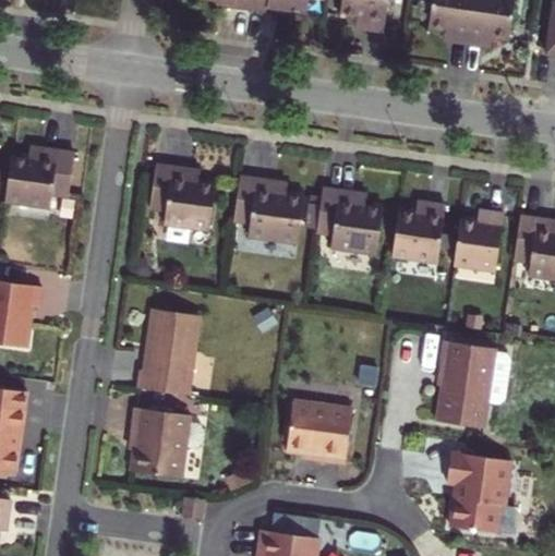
[(251,0),(273,3),(272,8),(305,13),(308,0),(251,0)]
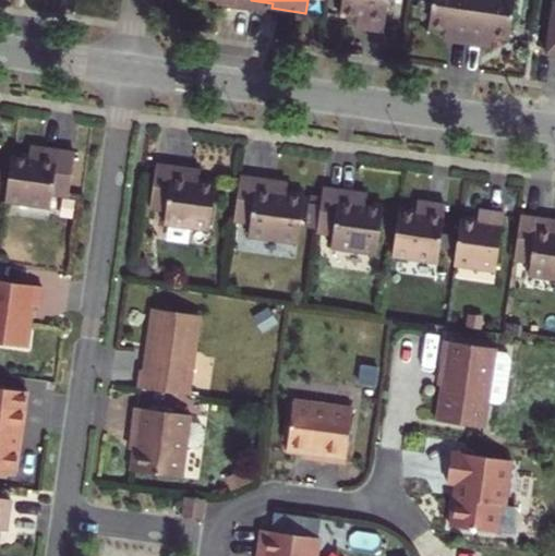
[(340,25),(371,29),(375,0),(326,0),(324,13),(341,15),(340,25)]
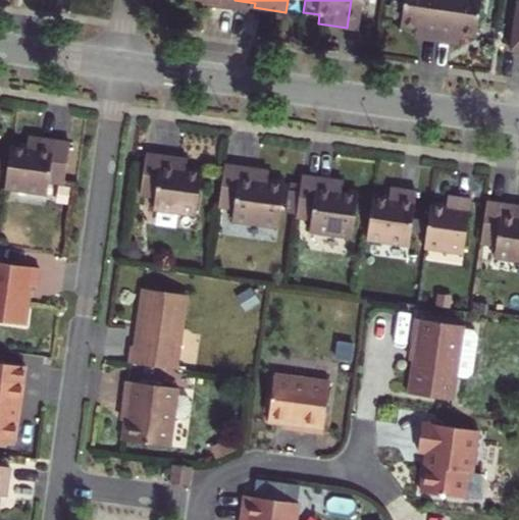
[(416,38),(437,41),(444,0),(405,0),(401,27),(417,29),(416,38)]
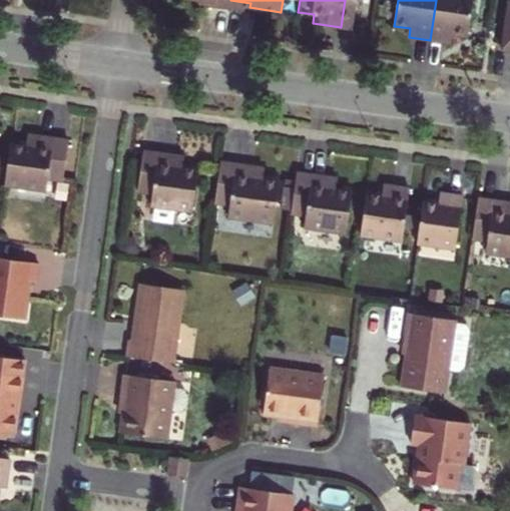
[(453,34),(469,37),(474,0),(436,0),(430,40),(451,43),(453,34)]
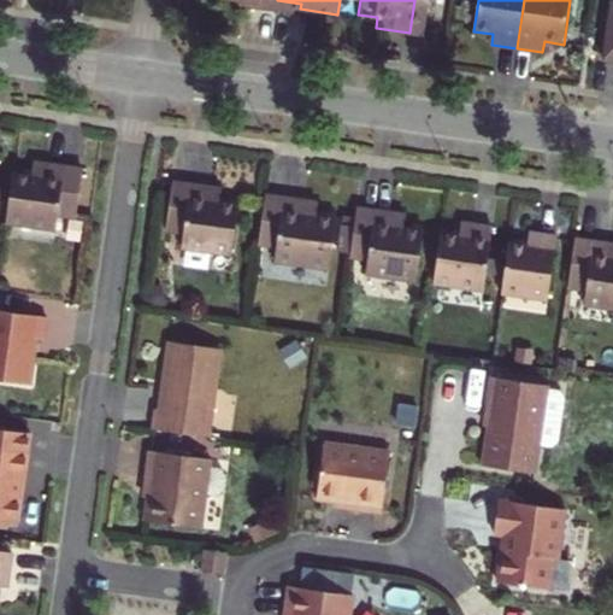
[(59,216),(75,218),(82,170),(33,163),(30,174),(12,171),(5,223),(57,230),(59,216)]
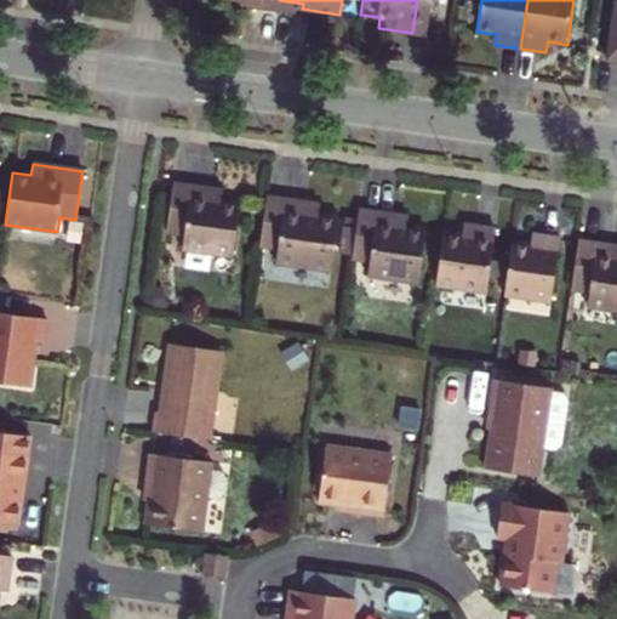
[(180,250),(232,257),(239,205),(222,203),(223,192),(172,185),(165,232),(182,234),(180,250)]
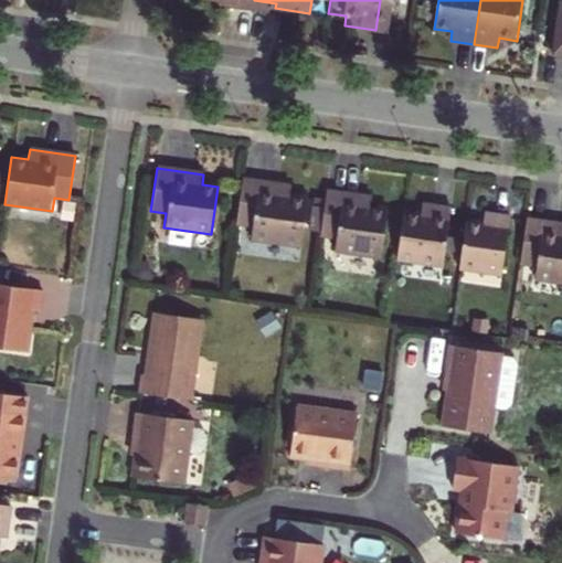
[(248,240),(300,247),(307,199),(276,194),(277,184),(243,180),(236,224),(251,225),(248,240)]
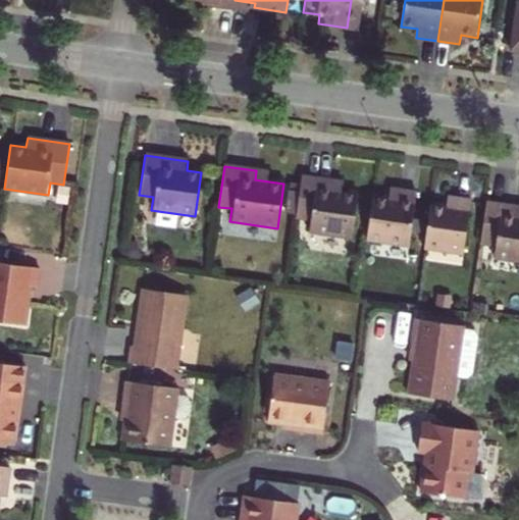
[(307,232),(352,239),(358,195),(343,193),(344,184),(302,177),(296,218),(309,219),(307,232)]
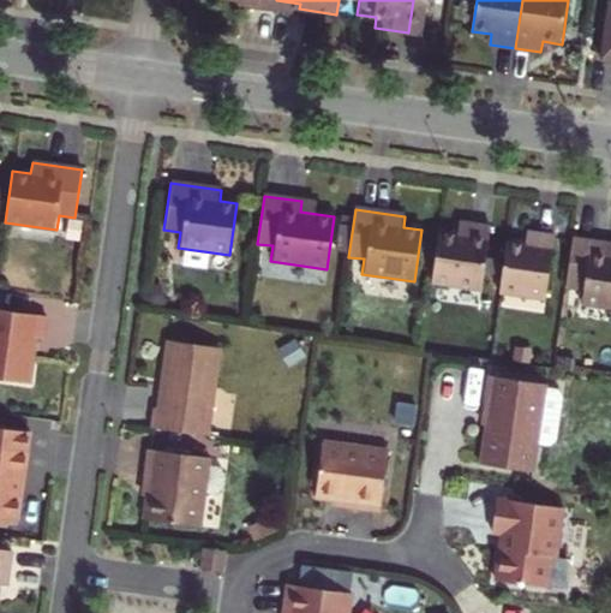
[(432,284),(481,291),(490,228),(459,224),(457,234),(439,232),(432,284)]
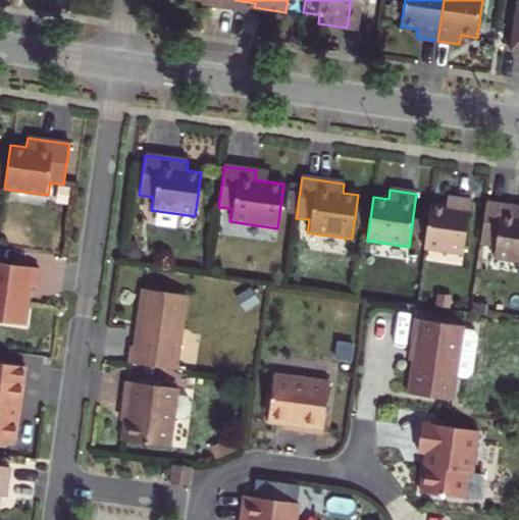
[(424,249),(463,255),(471,202),(448,199),(447,208),(430,205),(424,249)]
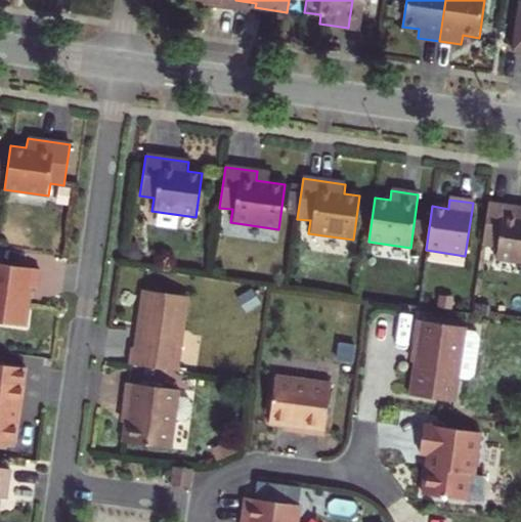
[(494,260),(520,263),(520,218),(518,219),(520,210),(488,205),(482,246),(496,248),(494,260)]
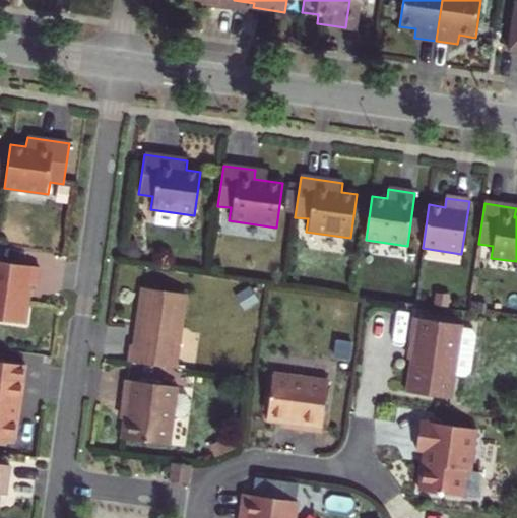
[(0,317),(23,321),(29,282),(36,283),(38,267),(0,261),(0,317)]
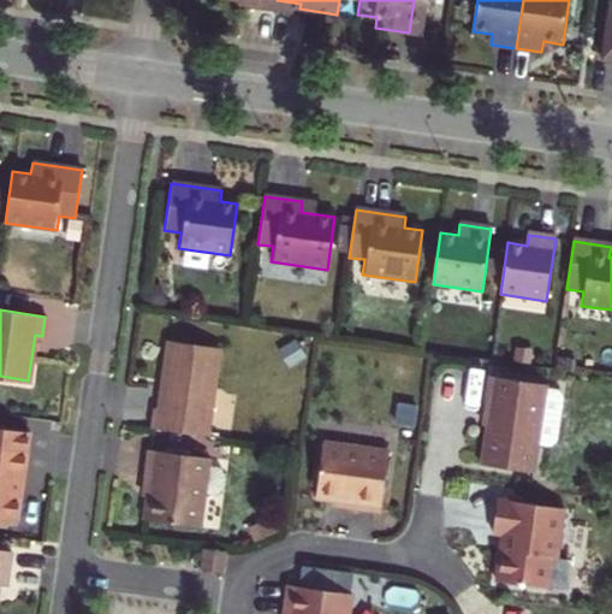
[(150,430),(208,437),(220,349),(167,342),(158,409),(154,409),(150,430)]
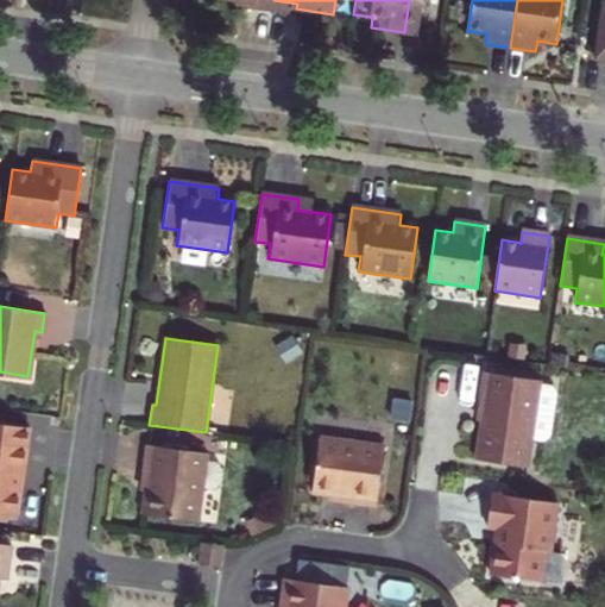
[(485,395),(476,462),(528,469),(540,382),(485,374),(481,394),(485,395)]
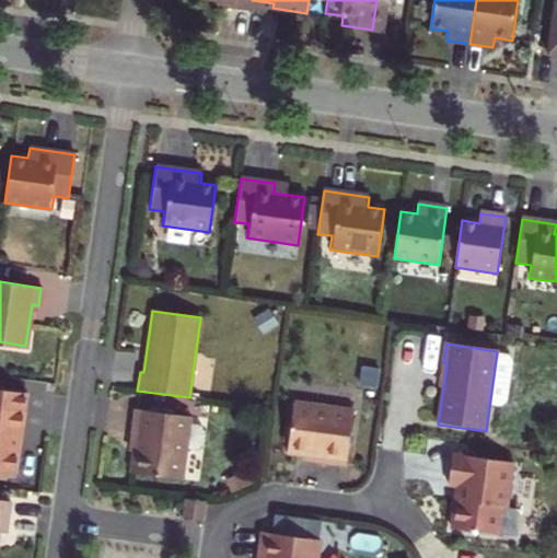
[(0,473),(14,475),(23,411),(26,394),(0,390),(0,473)]
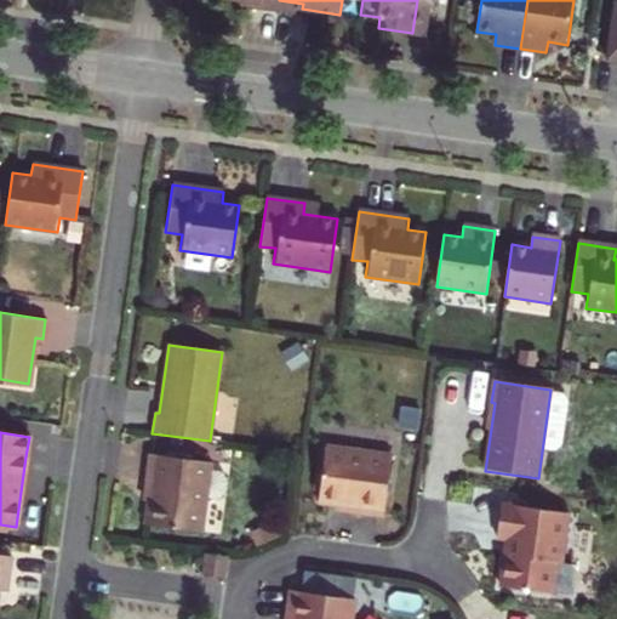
[(325,448),(318,505),(349,510),(348,514),(382,520),(392,458),(325,448)]
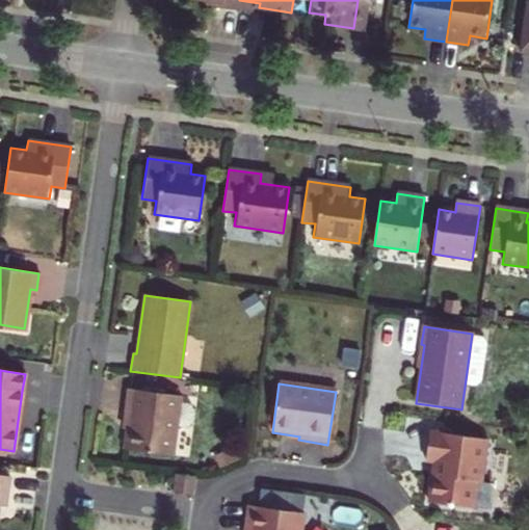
[(124,450),(173,456),(174,446),(183,447),(190,442),(191,433),(186,426),(177,425),(181,397),(128,390),(124,418),(128,419),(124,450)]
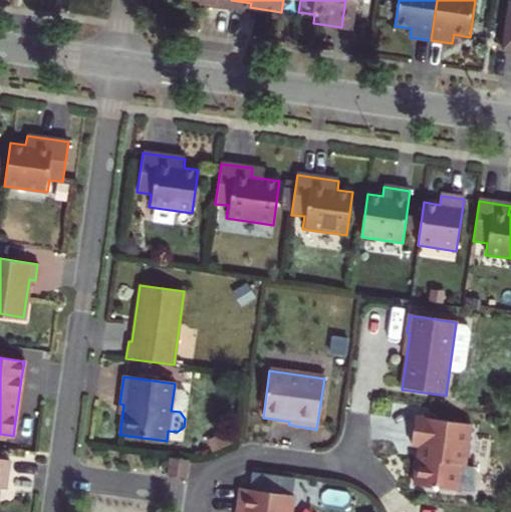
[(471,466),(465,465),(471,423),(416,415),(412,444),(420,445),(414,484),(458,490),(472,493),(475,471),(471,466)]
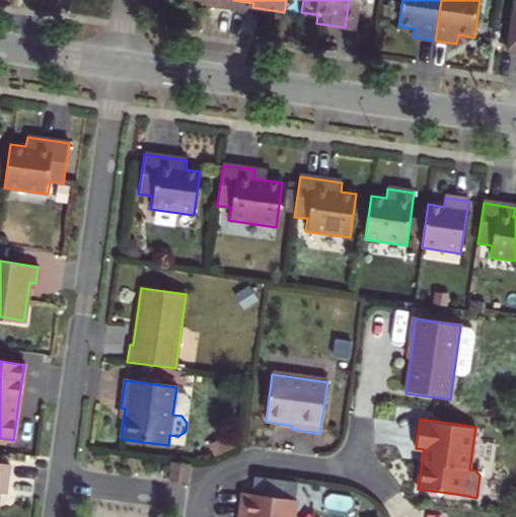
[(168,482),(187,485),(190,465),(170,463),(168,482)]
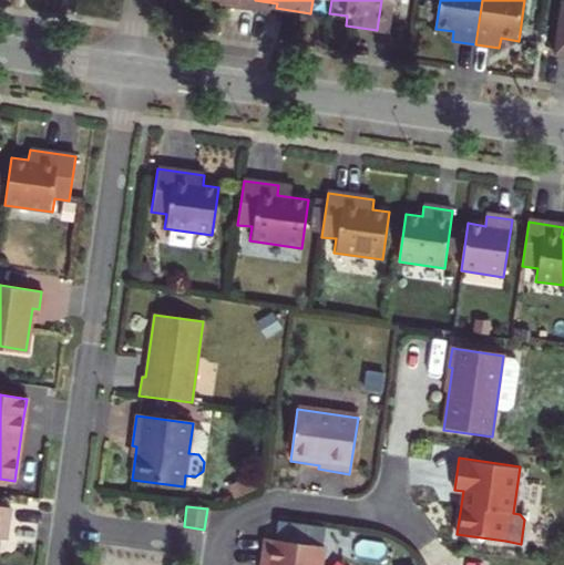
[(0,540),(6,541),(10,509),(0,507),(0,540)]
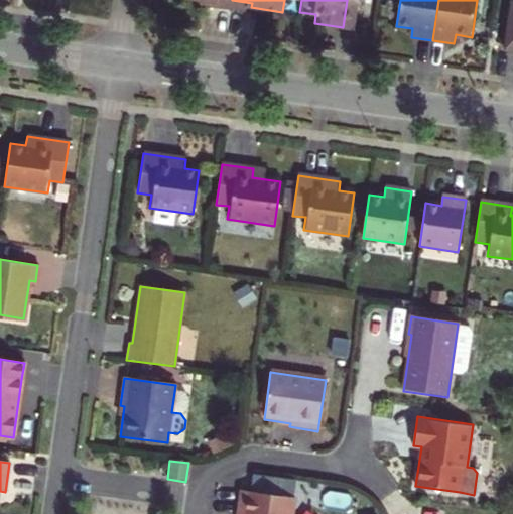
[(296,513),(299,498),(247,490),(243,513),(296,513)]
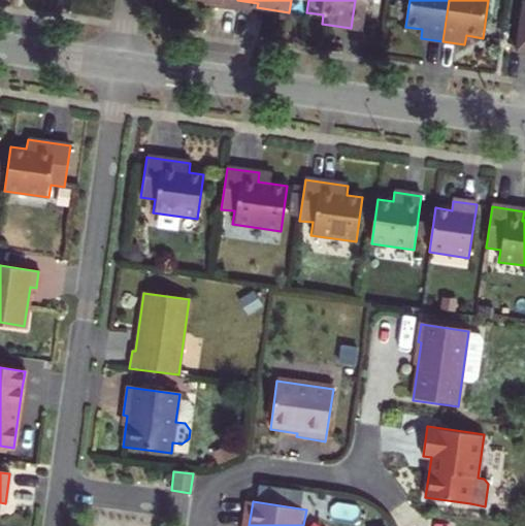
All buildings are outlined.
